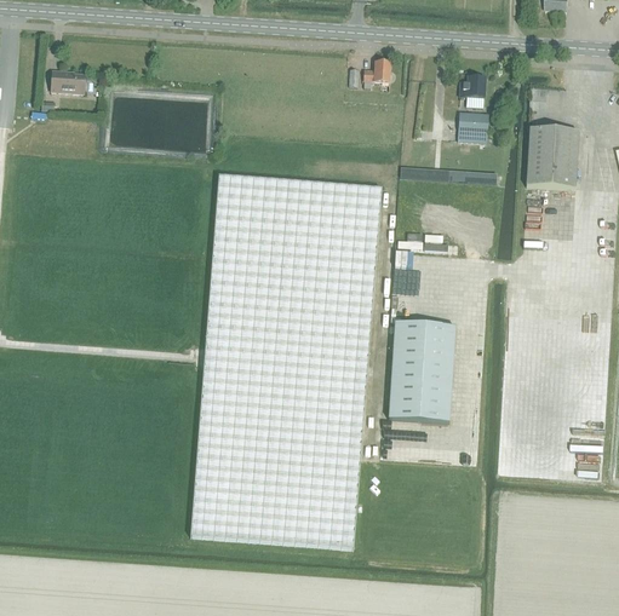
[(544,0),(544,10),(565,11),(566,0),(544,0)]
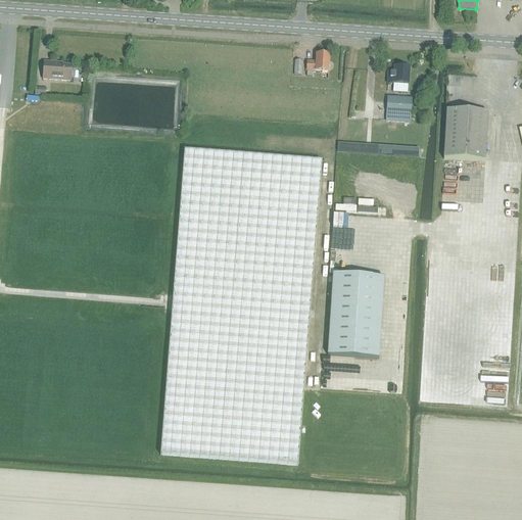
[(328,53),(314,52),(314,59),(305,59),(305,68),(305,74),(312,75),(312,68),(326,69),(328,53)]
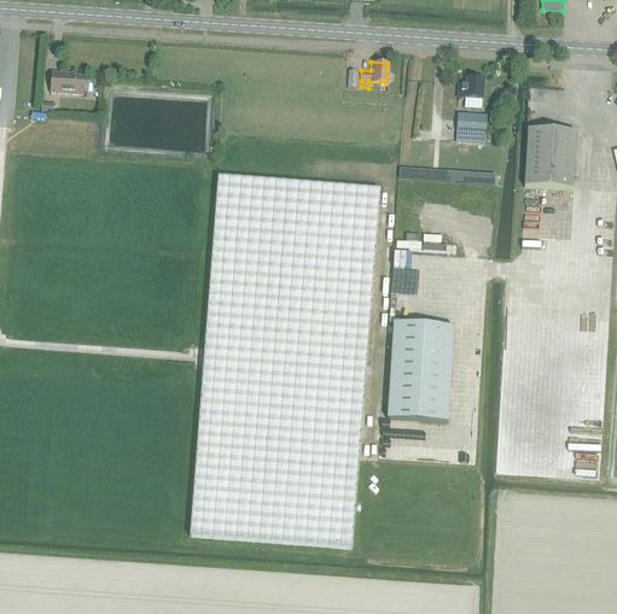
[(50,92),(82,93),(83,75),(69,74),(69,72),(51,71),(50,92)]
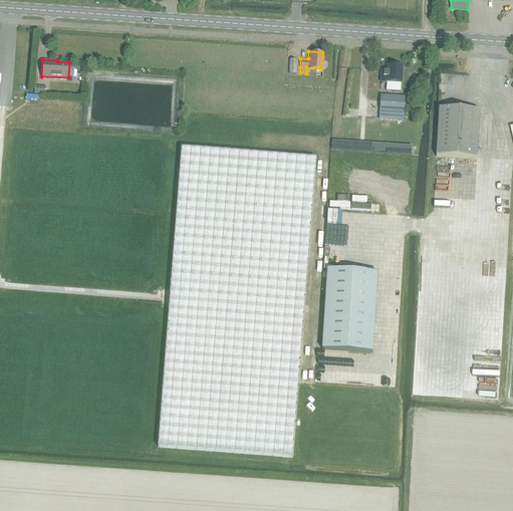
[(386,64),(386,70),(380,69),(379,79),(399,81),(401,65),(386,64)]
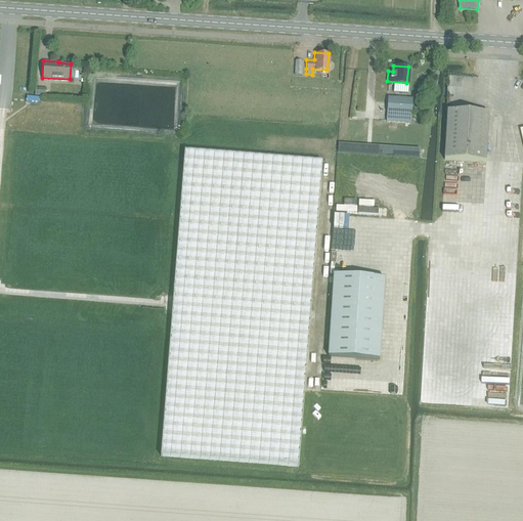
[(35,86),(34,93),(44,94),(45,86),(35,86)]
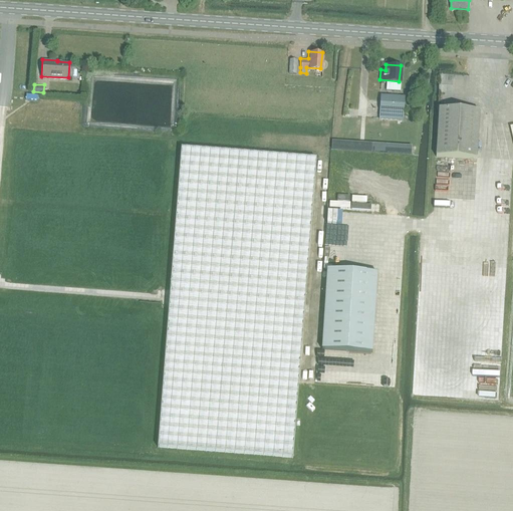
[(379,93),(377,116),(402,117),(403,94),(379,93)]
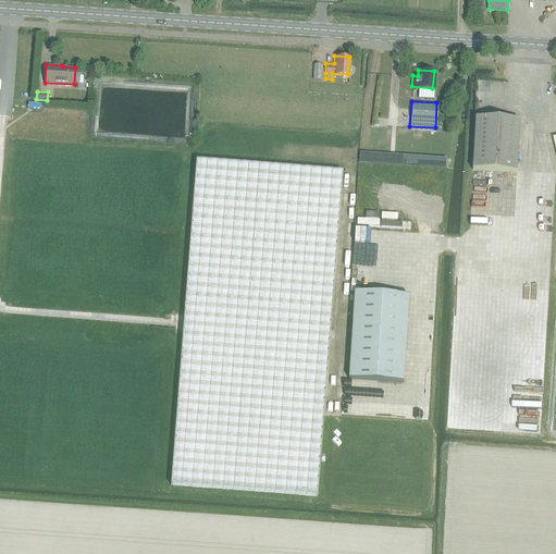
[(474,115),(471,167),(516,169),(519,118),(474,115)]
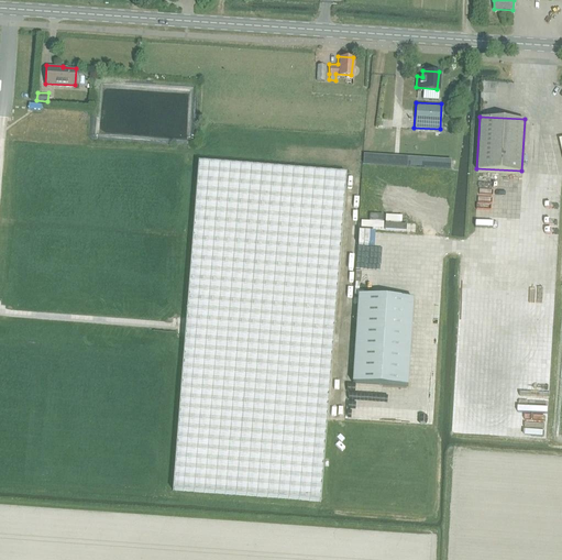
[(183,351),(173,490),(174,490),(320,501),(322,501),(329,416),(346,168),(197,158),(186,315),(184,337),(183,351)]
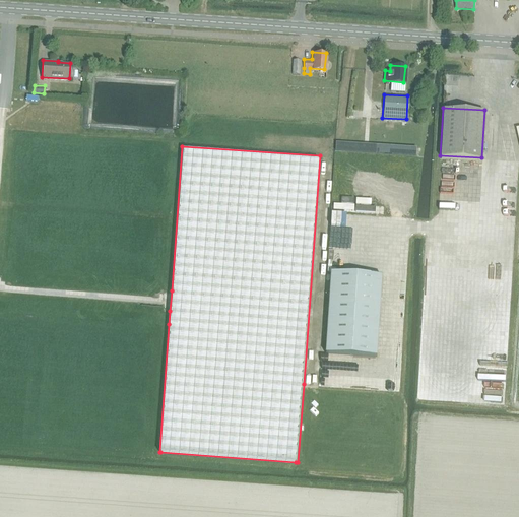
[(324,351),(375,356),(381,274),(330,270),(324,351)]
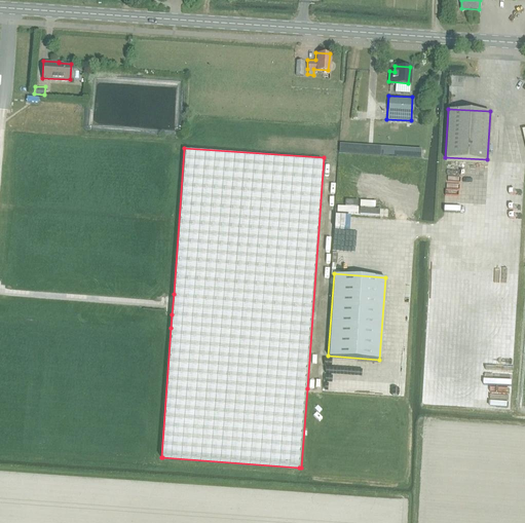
All buildings are outlined.
